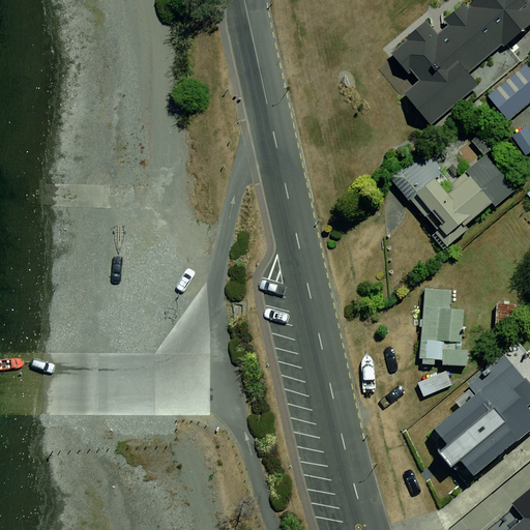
[(529,0),(478,0),(399,60),(415,82),(406,88),(430,120),(490,76),(480,64),(529,27),(529,0)]
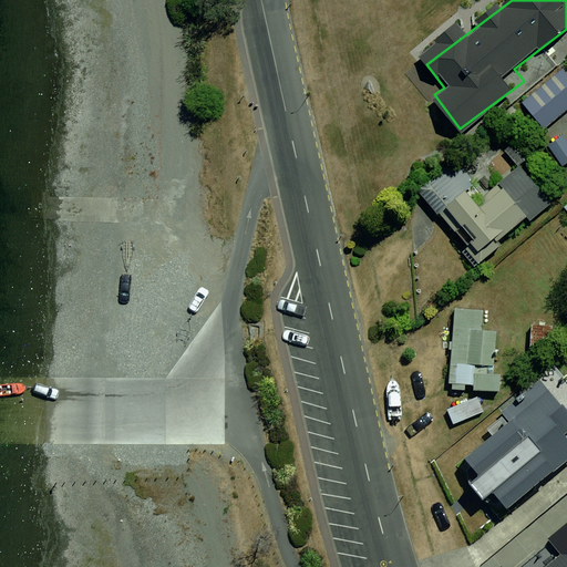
[(566,73),(564,69),(518,105),(538,131),(566,107),(566,73)]
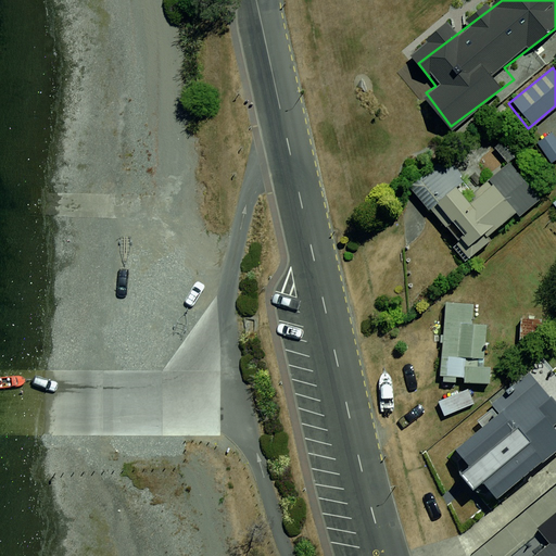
[(452,162),(418,190),(472,254),(542,197),(510,160),(475,189),(452,162)]
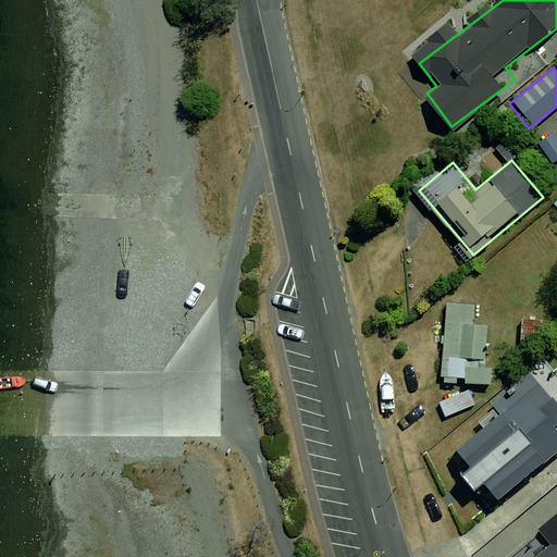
[(474,304),(441,305),(442,383),(492,382),(491,323),(474,324),(474,304)]
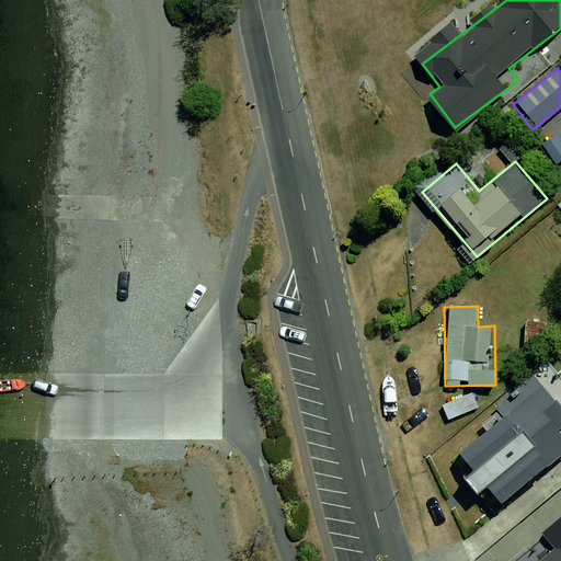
[(560,413),(546,392),(461,453),(496,502),(560,455),(560,413)]
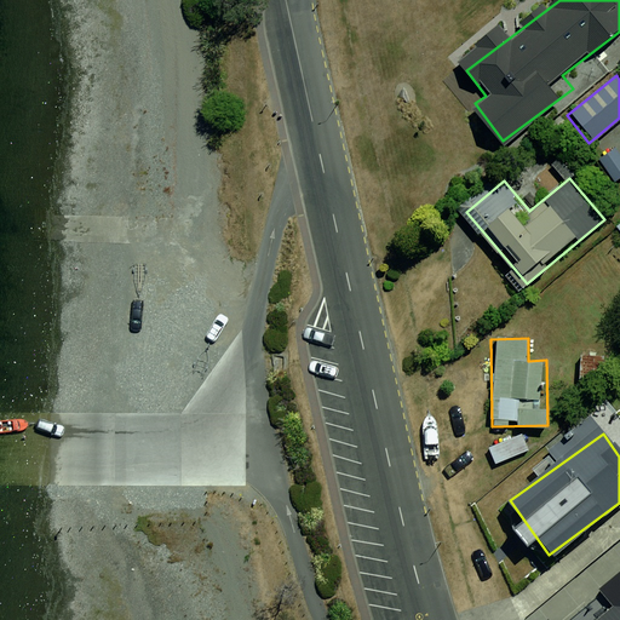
[(522,435),(487,448),(494,466),(529,454),(522,435)]
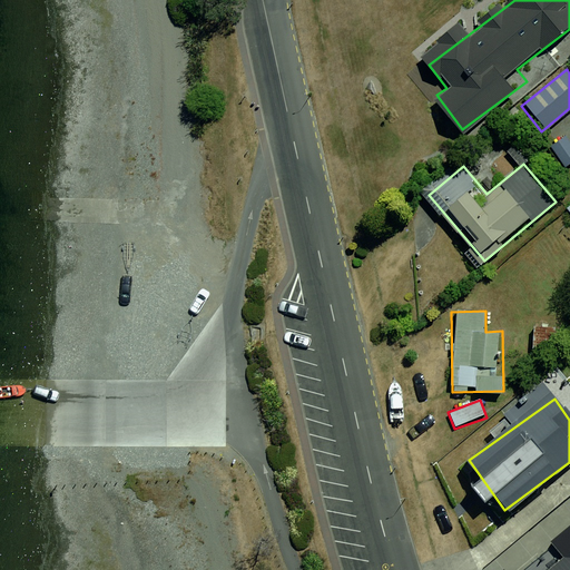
[(569,569),(569,520),(540,546),(561,569),(569,569)]
